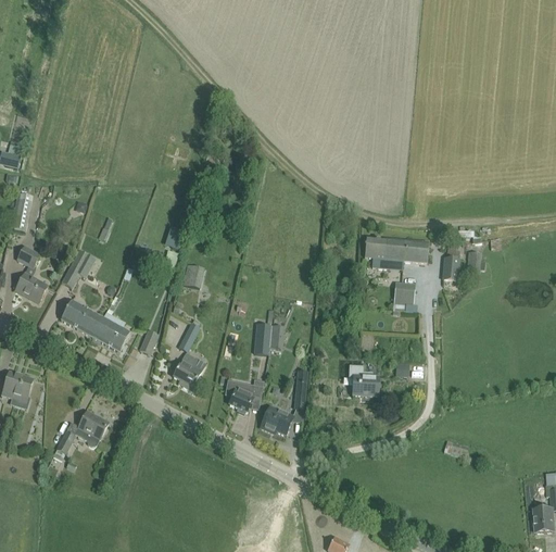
[(8,151),(4,164),(17,167),(21,154),(8,151)]
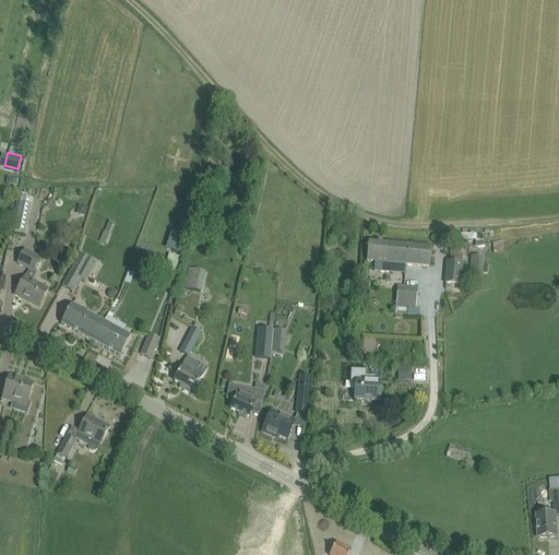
[(21,192),(13,227),(26,229),(33,196),(21,192)]
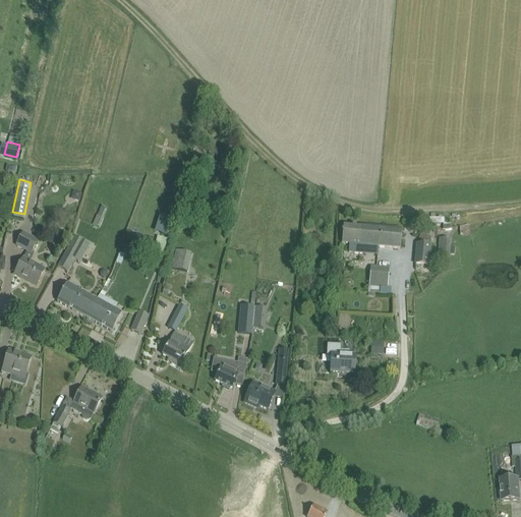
[(73,187),(70,195),(79,198),(81,190),(73,187)]
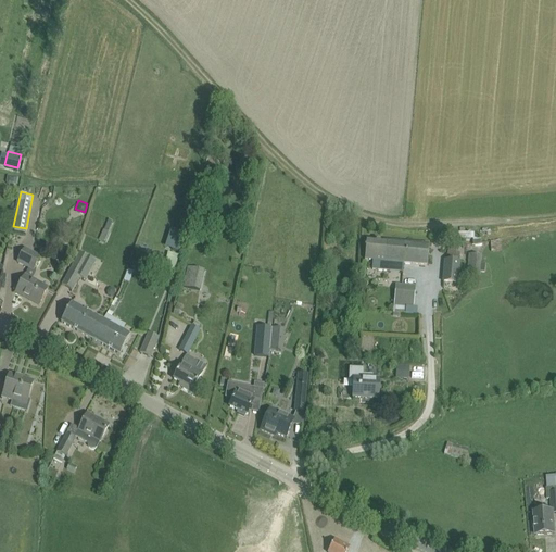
[(103,226),(99,236),(106,239),(111,229),(103,226)]
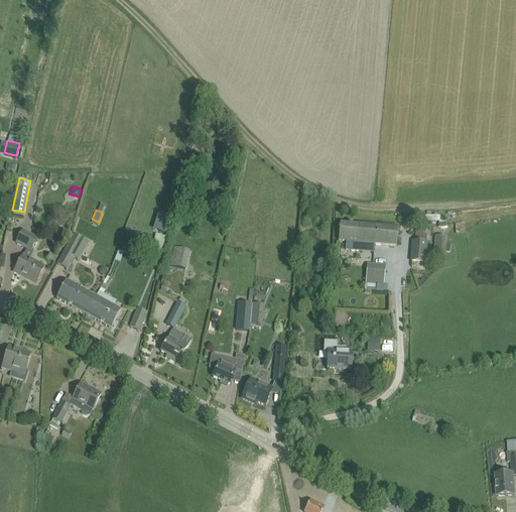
[(84,223),(81,221),(82,218),(80,217),(76,228),(78,229),(79,225),(83,227),(84,223)]
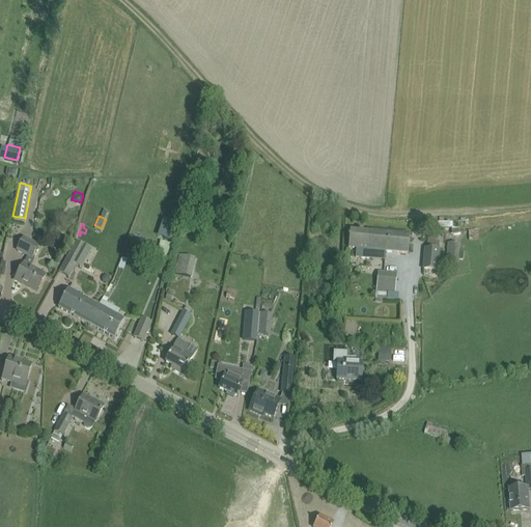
[(387,248),(388,228),(350,225),(350,232),(346,232),(346,234),(350,234),(348,245),(356,245),(356,253),(370,255),(371,247),(387,248)]
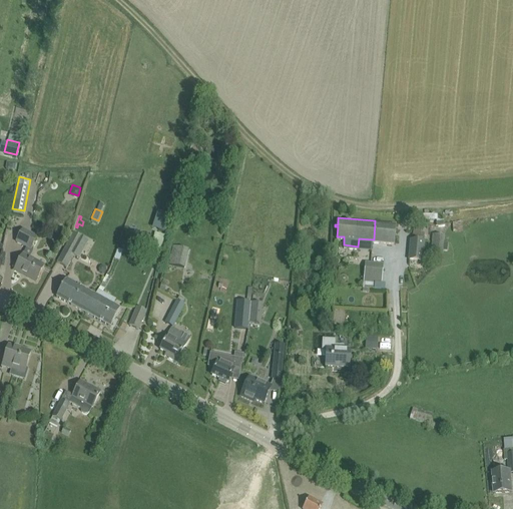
[(452,218),(453,228),(463,227),(462,218),(452,218)]
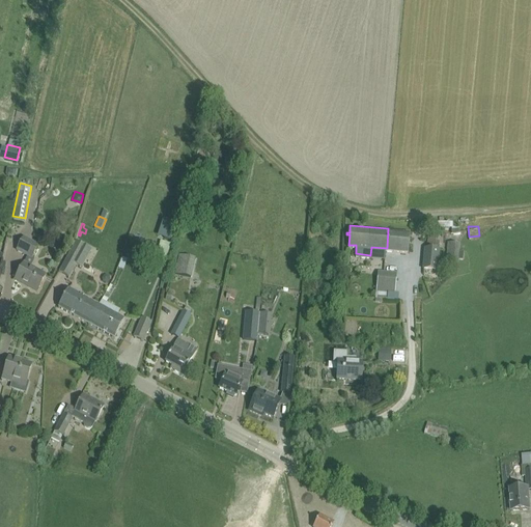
[(388,228),(387,248),(408,250),(410,230),(388,228)]
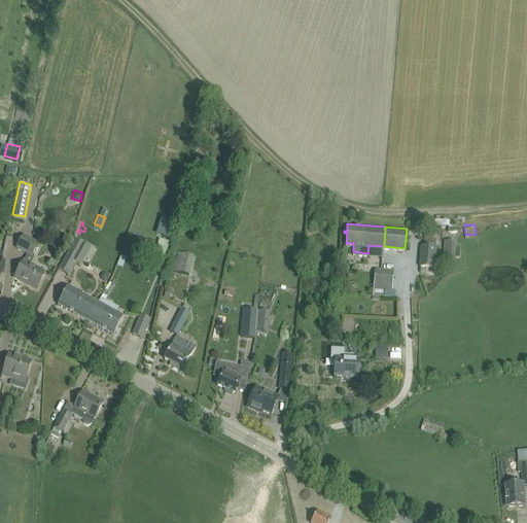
[(435,244),(434,244),(435,232),(424,231),(423,243),(422,243),(420,264),(433,265),(435,244)]
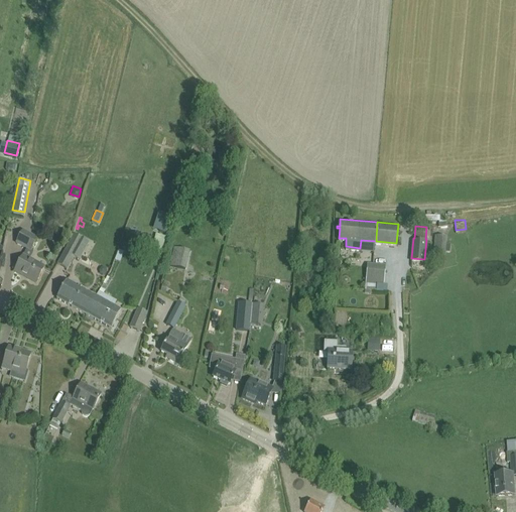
[(31,247),(37,235),(22,227),(16,239),(31,247)]
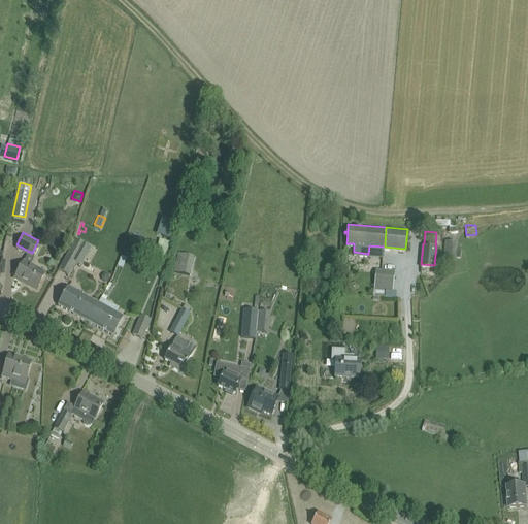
[(75,260),(81,263),(92,244),(75,236),(59,266),(69,272),(75,260)]
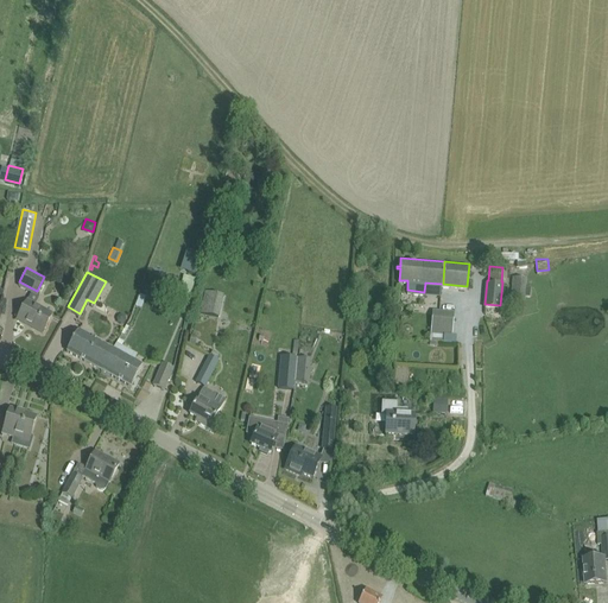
[(183,272),(178,293),(189,297),(195,274),(183,272)]
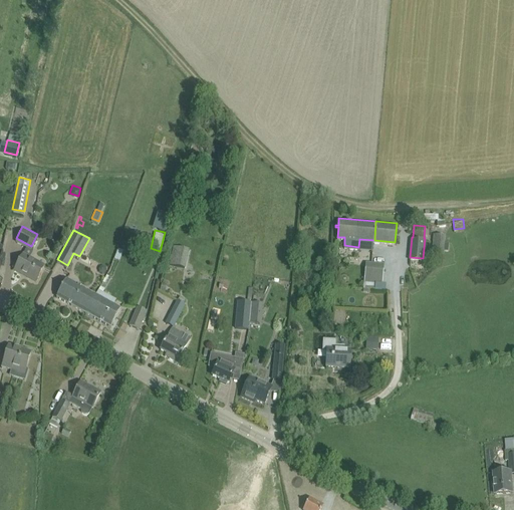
[(433,231),(431,251),(443,252),(445,233),(433,231)]
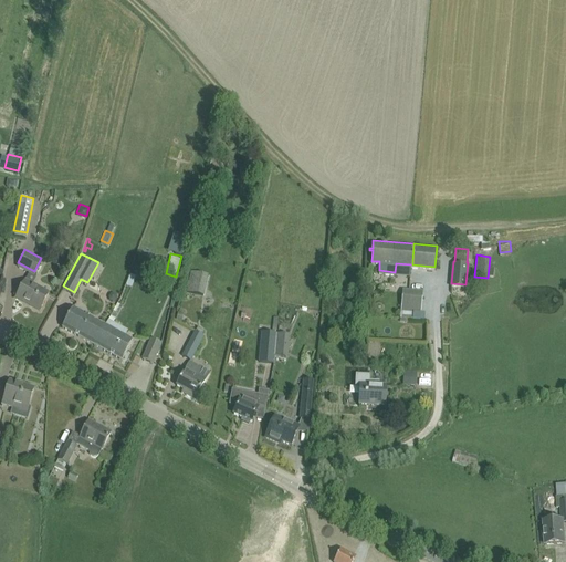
[(191,290),(203,292),(209,272),(196,269),(191,290)]
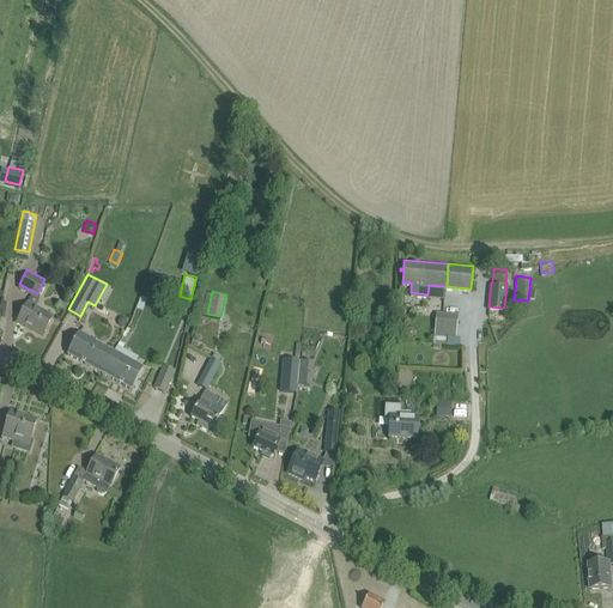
[(147,295),(140,292),(135,305),(143,308),(147,295)]
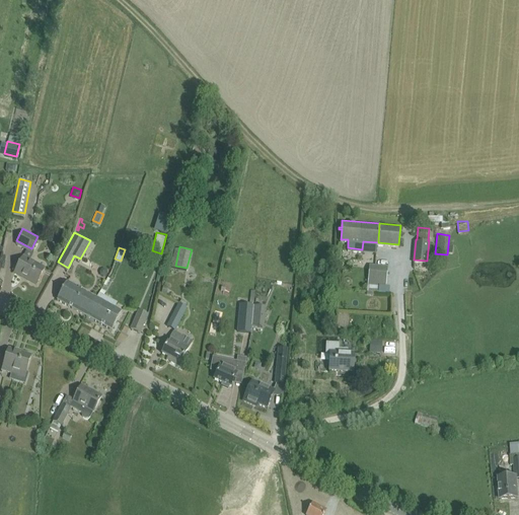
[(36,281),(42,273),(45,266),(23,253),(14,270),(15,270),(16,269),(27,275),(27,276),(36,281)]
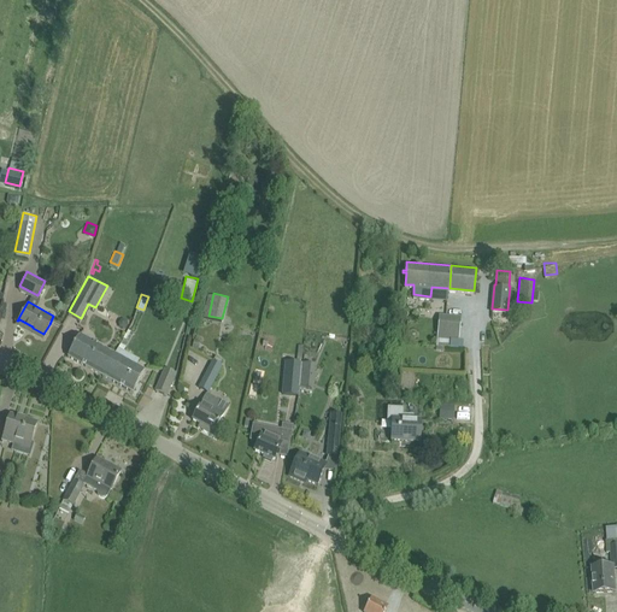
[(447,312),(445,312),(439,312),(436,335),(445,336),(447,312)]
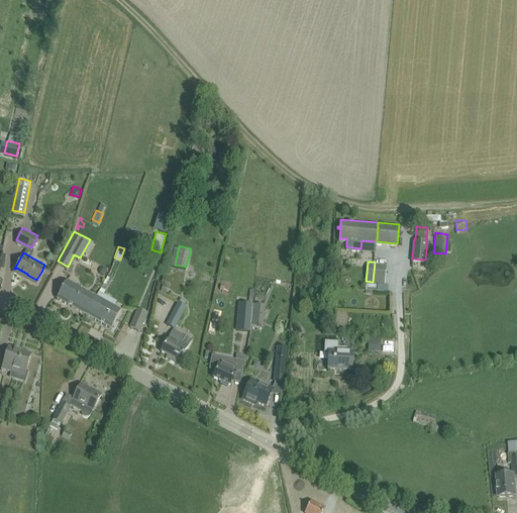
[(385,283),(385,276),(386,263),(375,262),(373,282),(385,283)]
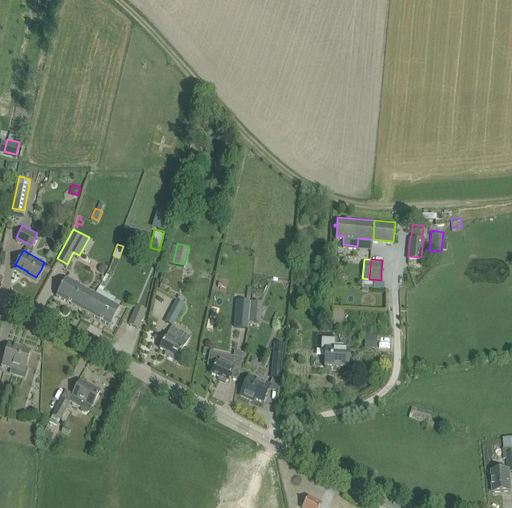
[(98,268),(101,270),(104,269),(106,266),(105,264),(103,262),(100,262),(98,265),(98,268)]
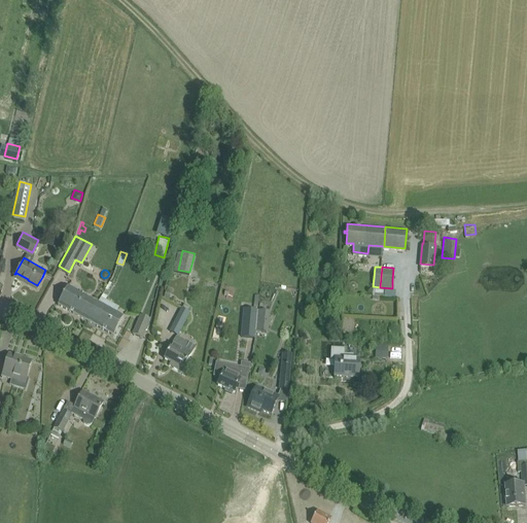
[(104,303),(107,298),(106,297),(113,282),(109,279),(98,300),(104,303)]
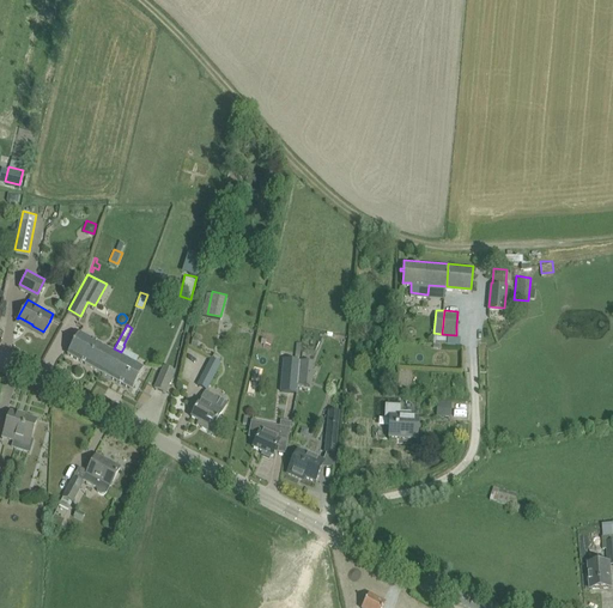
[(269,342),(272,328),(260,327),(258,341),(269,342)]
